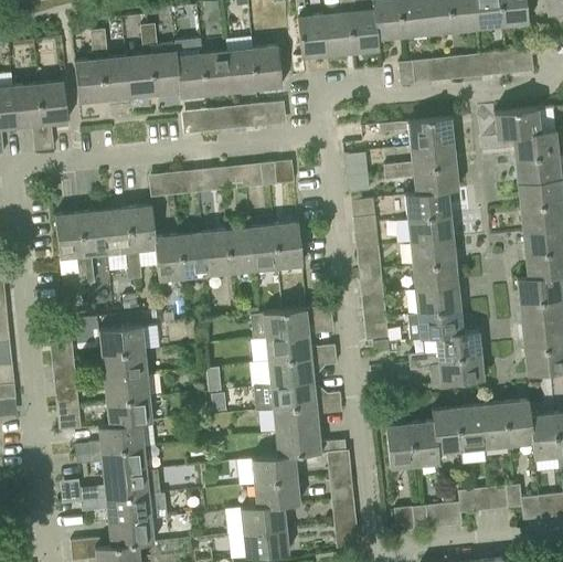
[(296,0),(303,59),(329,56),(325,14),(307,17),(305,0),(296,0)]
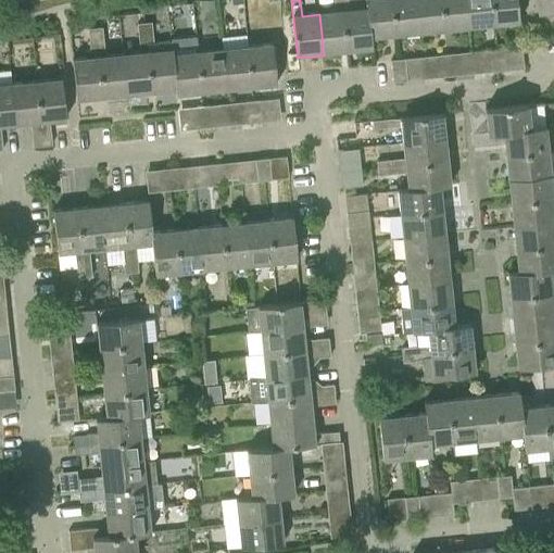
[(374,50),(373,39),(367,9),(351,11),(350,0),(335,0),(336,8),(343,7),(348,53),(374,50)]
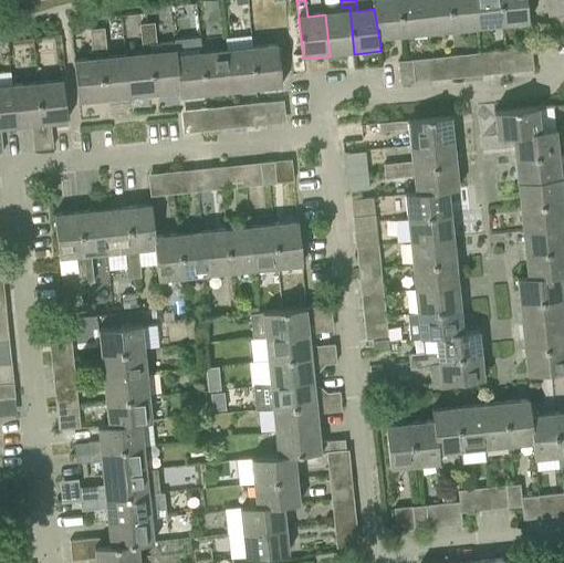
[(379,40),(405,38),(400,0),(373,0),(374,9),(379,40)]
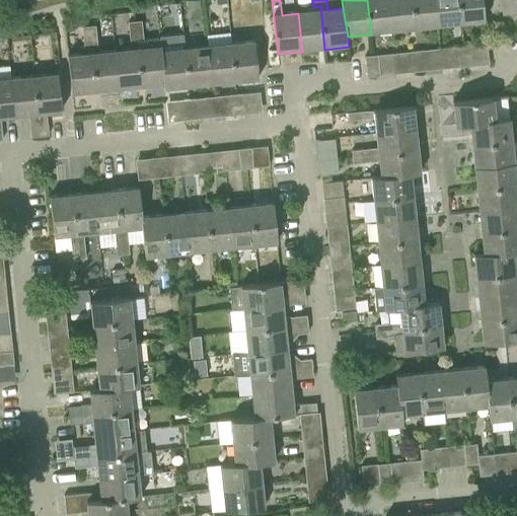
[(367,0),(371,34),(393,31),(390,0),(367,0)]
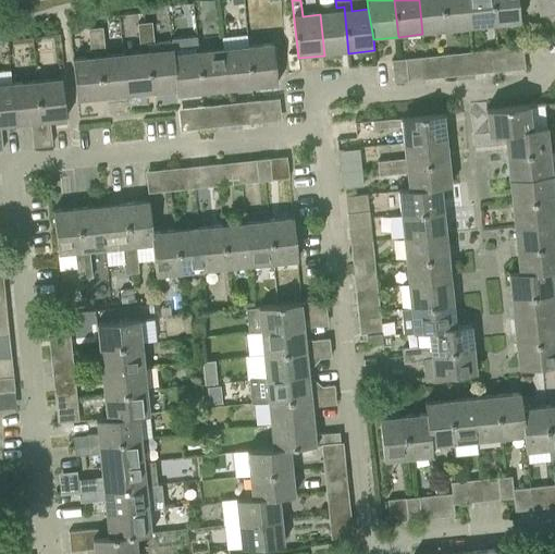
[(419,0),(422,34),(447,32),(444,0),(419,0)]
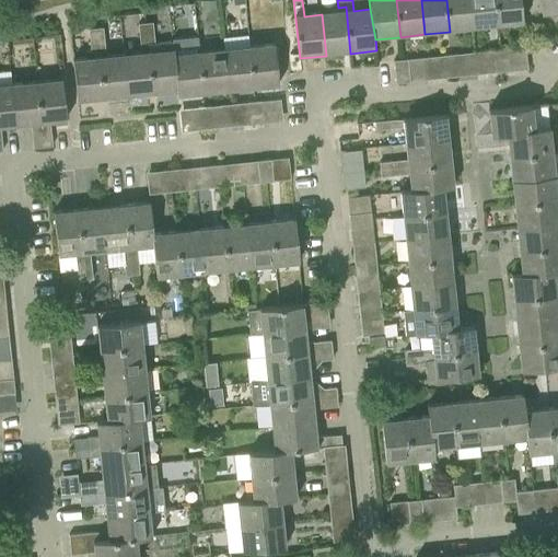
[(446,0),(450,32),(475,30),(472,0),(446,0)]
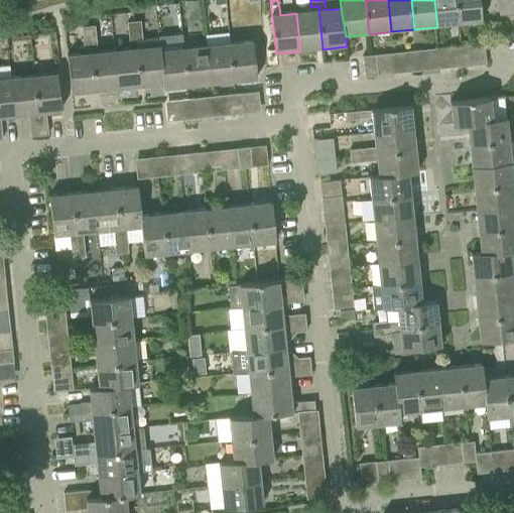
[(434,0),(437,27),(461,24),(458,0),(434,0)]
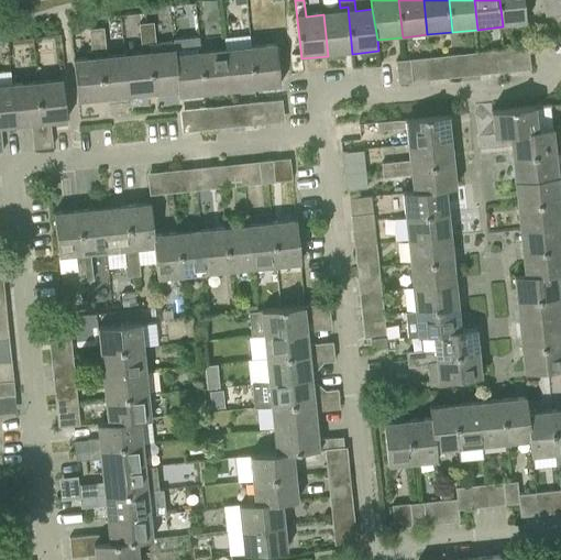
[(499,0),(503,26),(528,24),(525,0),(499,0)]
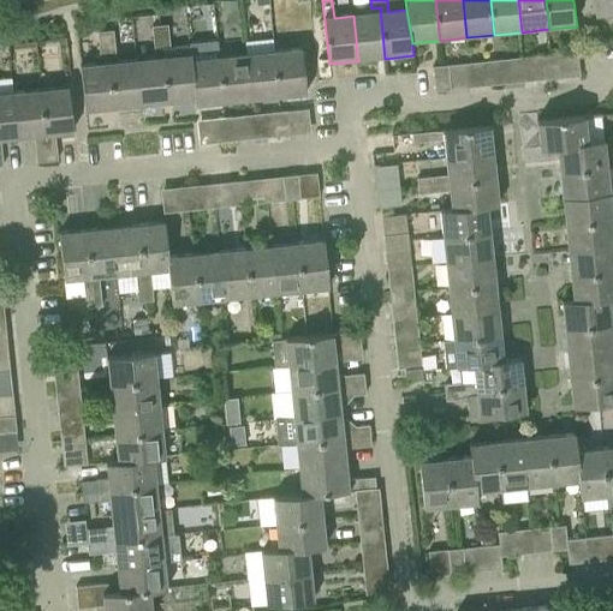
[(612,0),(594,0),(595,13),(612,11),(612,0)]
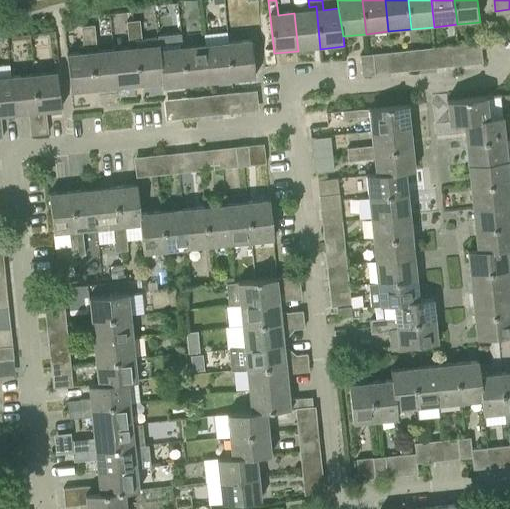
[(298,51),(320,49),(316,6),(309,7),(310,11),(294,13),(298,51)]
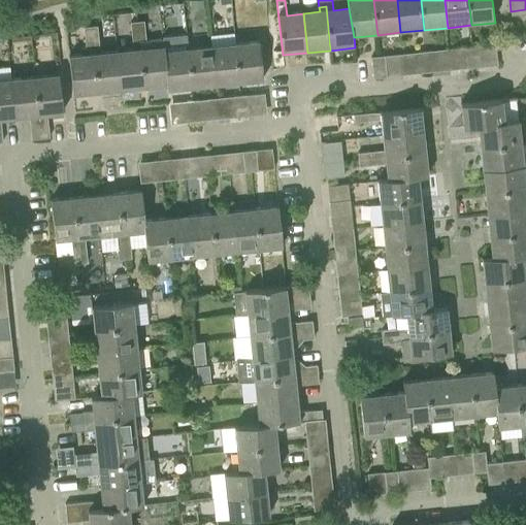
[(133,36),(146,34),(145,24),(132,26),(133,36)]
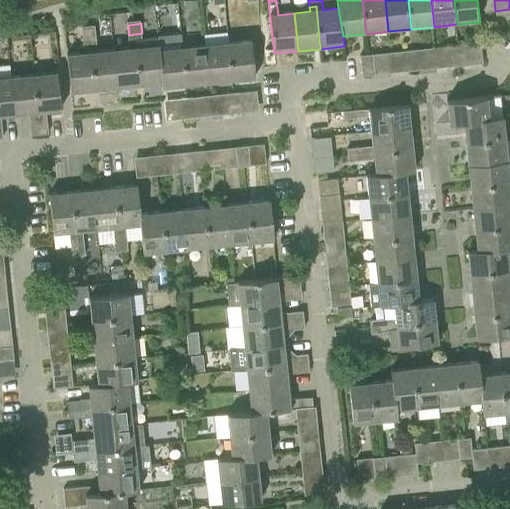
[(32,24),(15,28),(17,35),(19,41),(35,37),(32,24)]
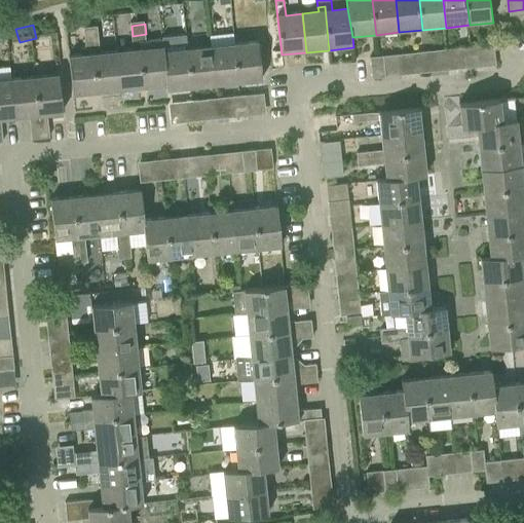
[(86,40),(100,39),(99,29),(84,30),(86,40)]
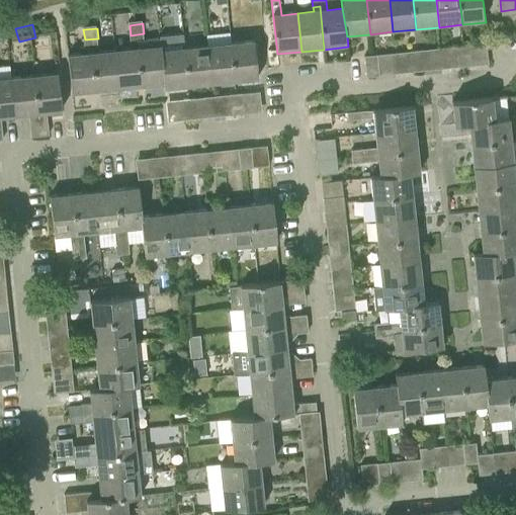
[(143,87),(166,85),(163,52),(163,47),(146,49),(144,33),(131,35),(132,45),(139,45),(143,87)]
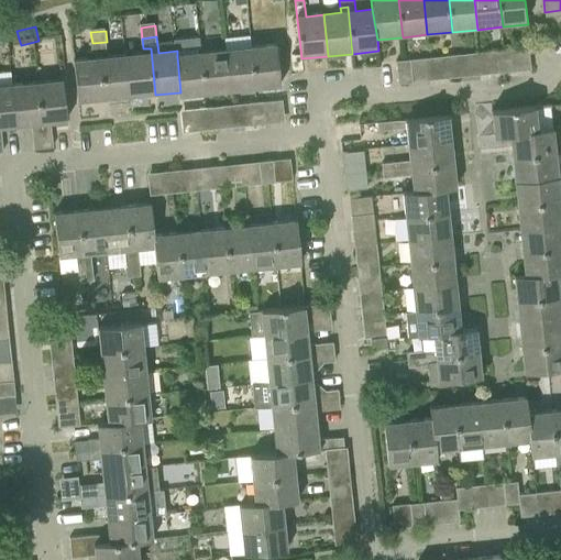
[(106,100),(130,98),(125,56),(108,58),(107,42),(92,43),(92,54),(101,53),(106,100)]
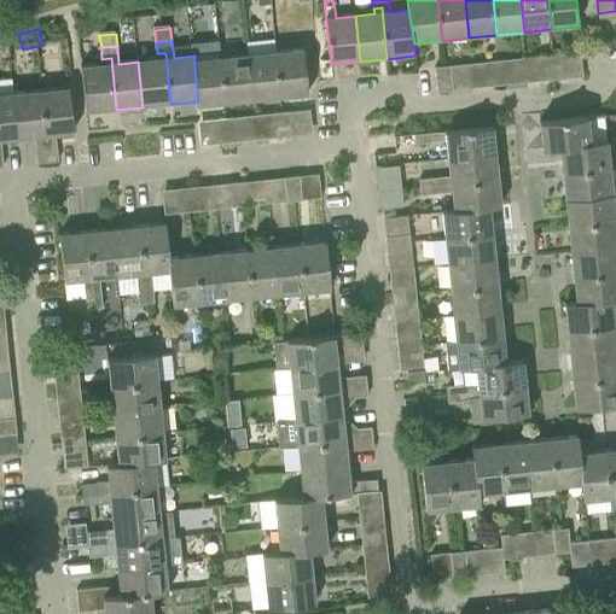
[(309,97),(308,86),(304,51),(279,53),(284,99),(309,97)]
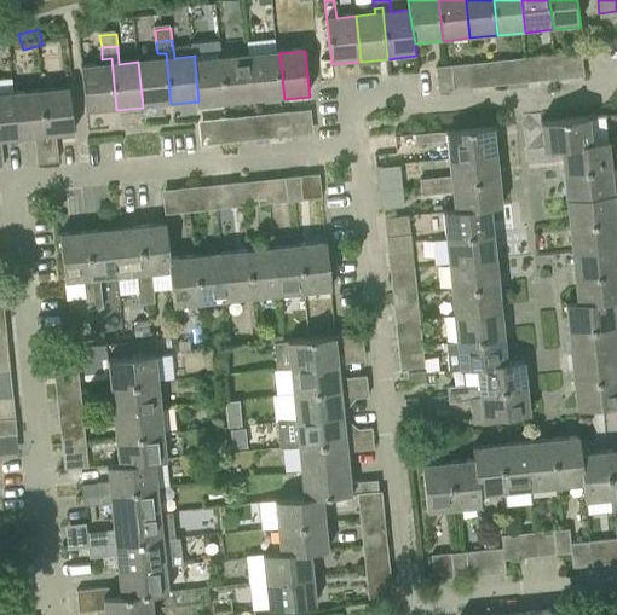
[(143,108),(171,104),(166,53),(157,53),(157,59),(138,62),(143,108)]
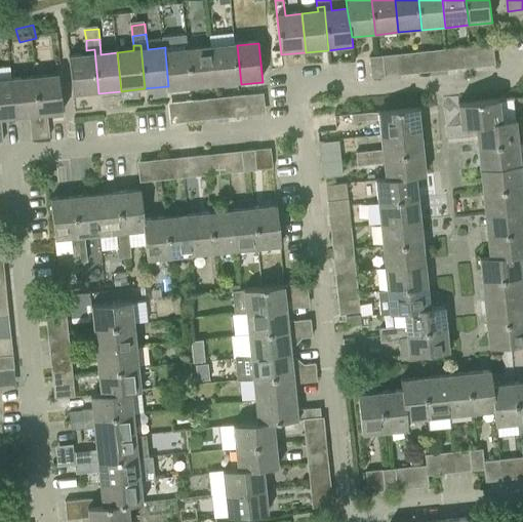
[(215,86),(241,84),(237,45),(211,48),(215,86)]
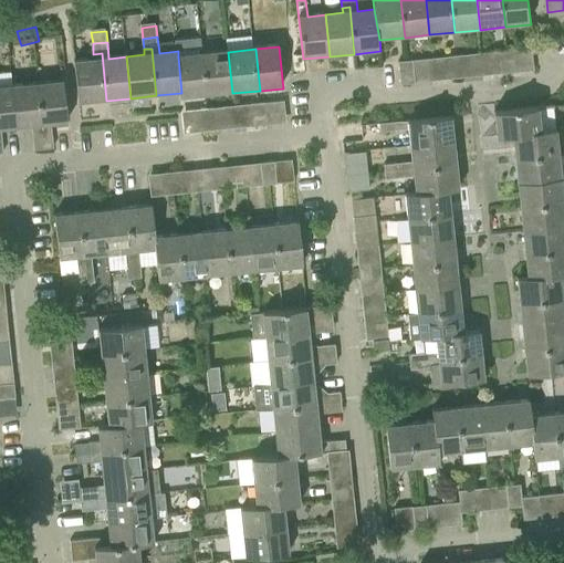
[(207,96),(232,93),(228,52),(204,54),(207,96)]
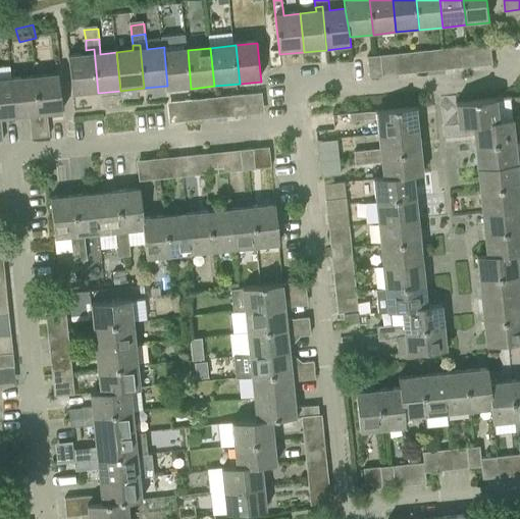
[(462,60),(475,58),(474,48),(461,50),(462,60)]
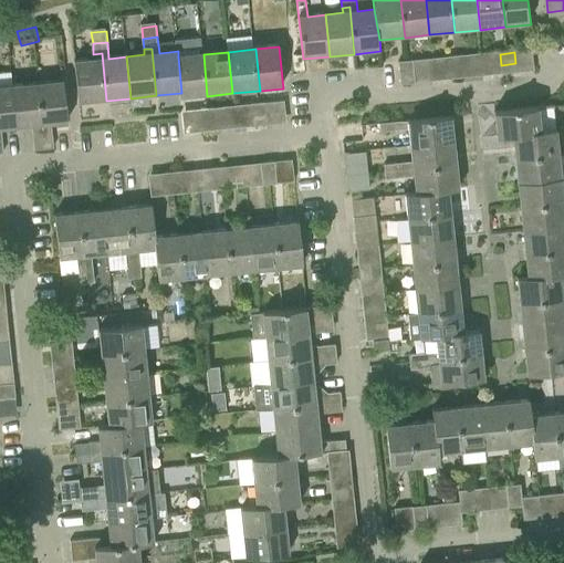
[(80,103),(106,101),(102,53),(93,54),(94,60),(75,62),(80,103)]
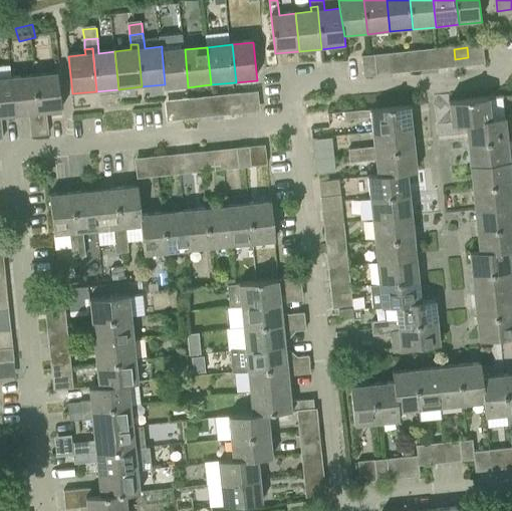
[(165,89),(188,87),(185,49),(162,51),(165,84),(165,89)]
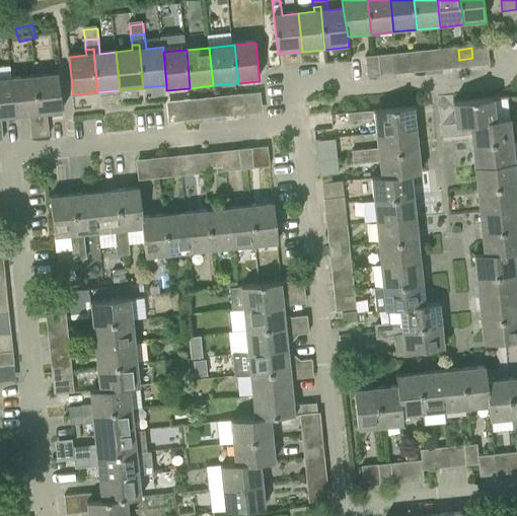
[(414,64),(427,63),(425,53),(413,55),(414,64)]
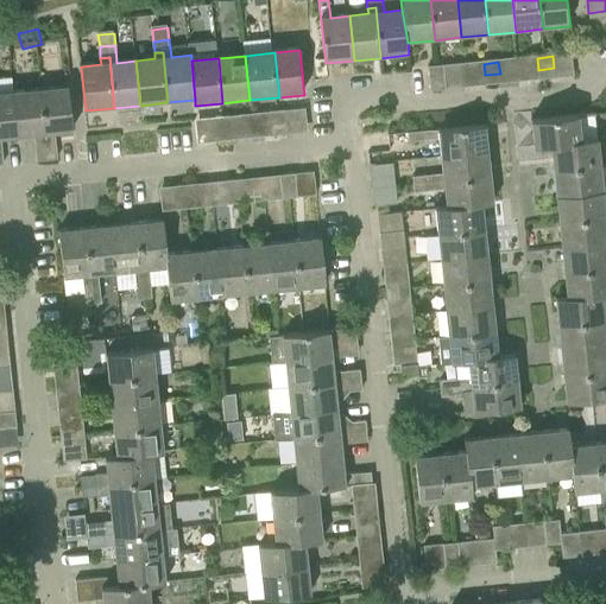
[(430,82),(446,81),(444,68),(429,69),(430,82)]
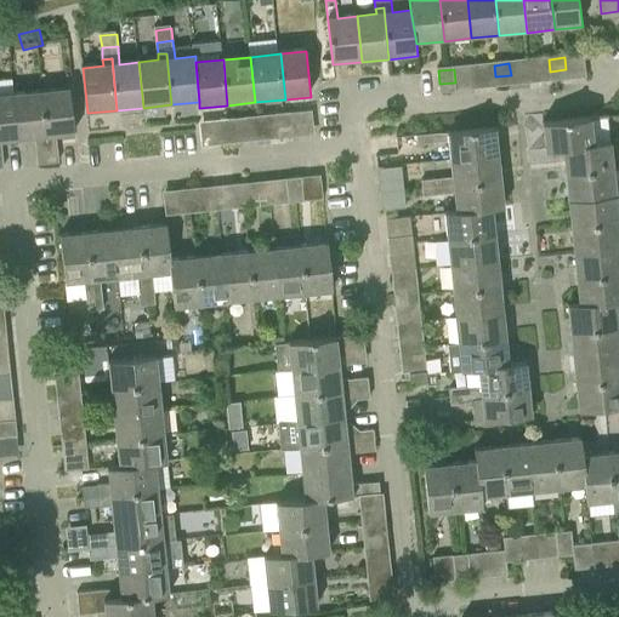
[(551,84),(567,81),(566,69),(550,72),(551,84)]
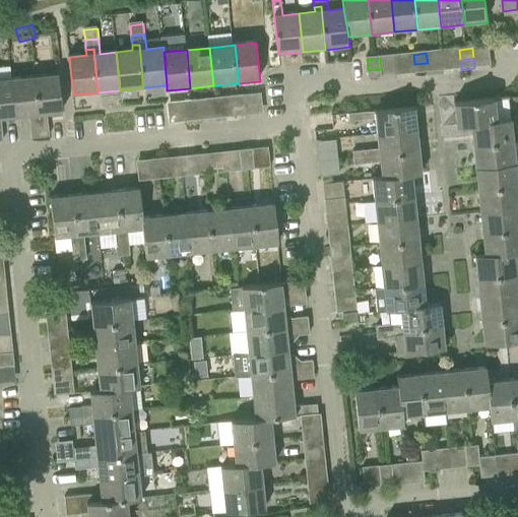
[(415,74),(429,73),(428,63),(414,64),(415,74)]
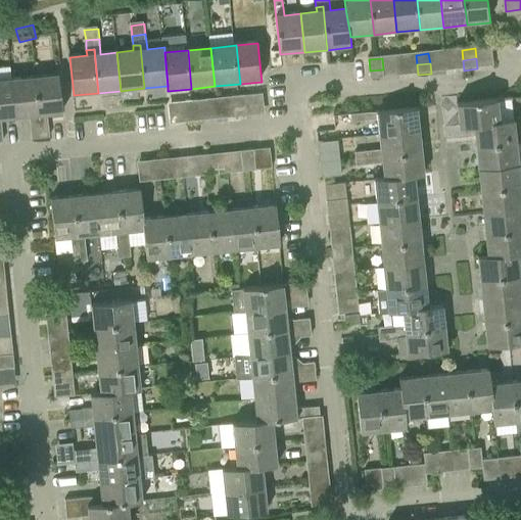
[(371,80),(384,79),(383,69),(370,71),(371,80)]
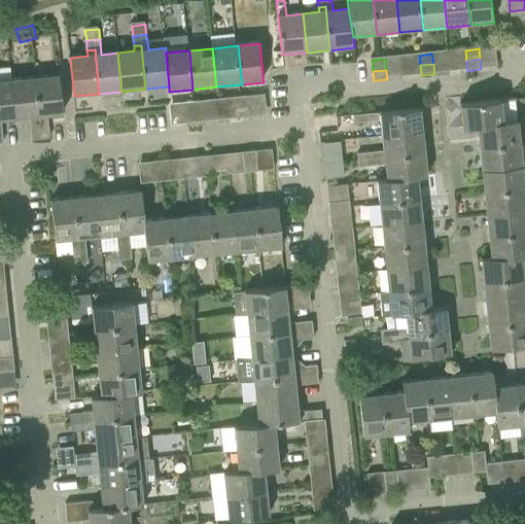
[(64,115),(61,76),(37,78),(43,141),(51,140),(49,116),(64,115)]
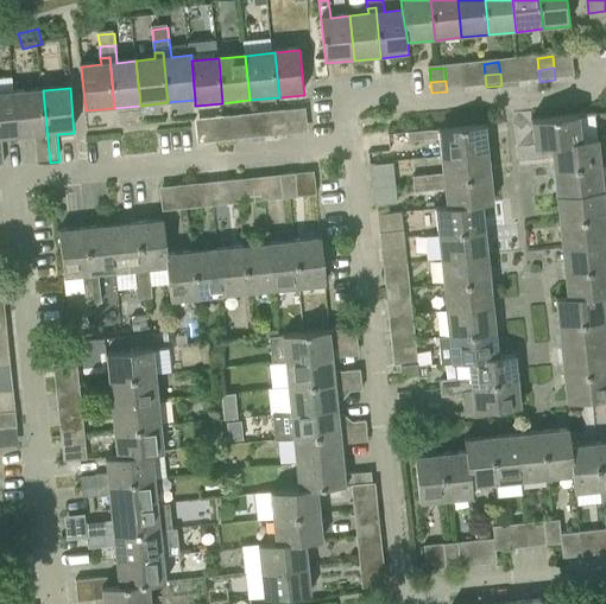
[(39,164),(50,163),(43,90),(16,94),(19,139),(36,137),(39,164)]
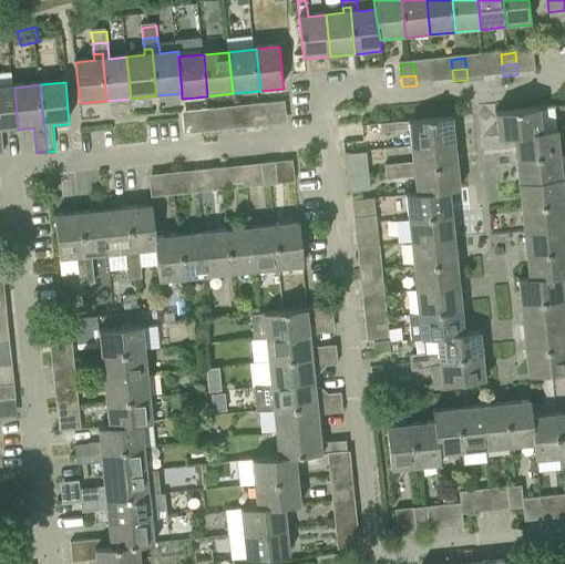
[(2,131),(18,130),(14,88),(0,89),(0,156),(4,156),(2,131)]
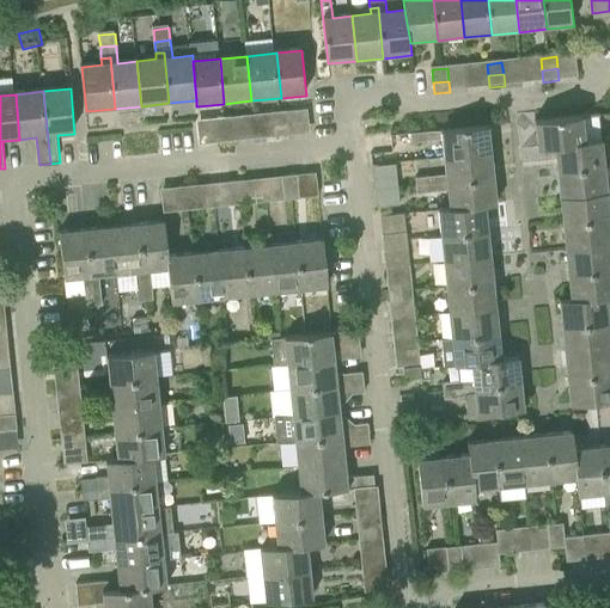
[(274,127),(290,126),(288,114),(273,115),(274,127)]
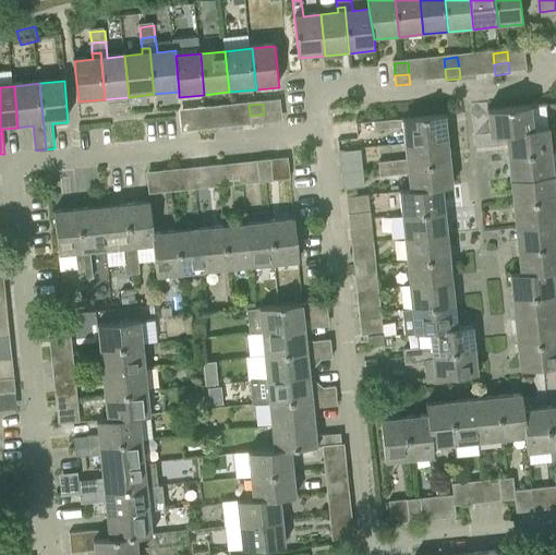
[(522,132),(534,131),(532,108),(490,112),(492,137),(508,136),(522,134),(522,132)]
